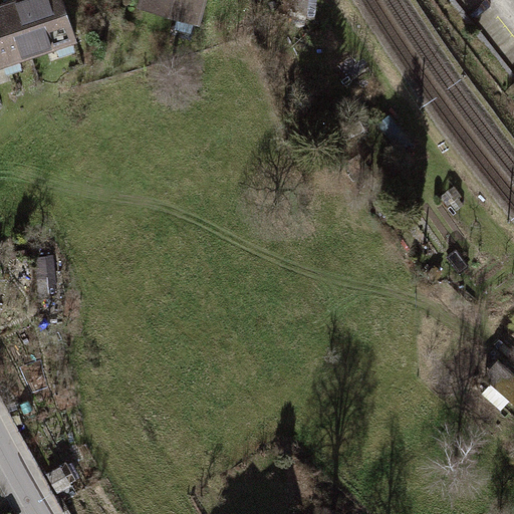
[(0,61),(73,38),(60,0),(18,0),(0,6),(0,61)]
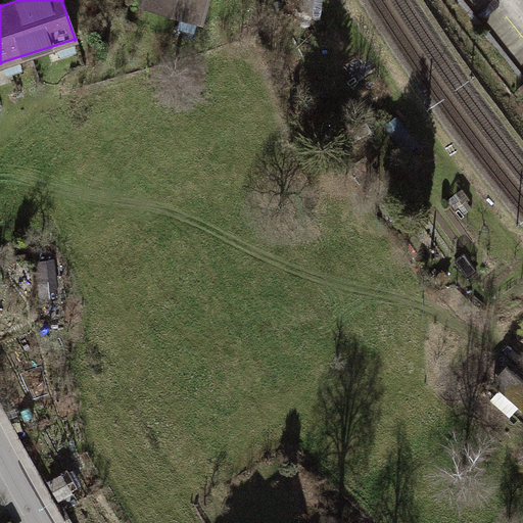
[(205,0),(147,0),(145,8),(199,24),(205,0)]
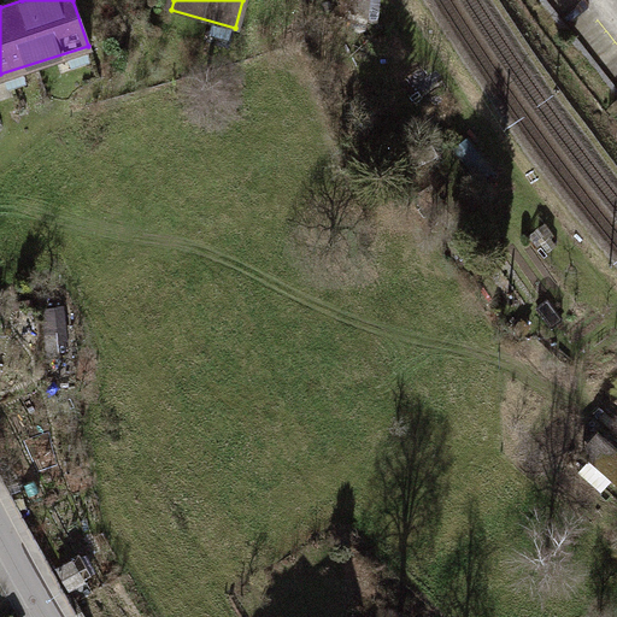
[(335,0),(334,21),(352,23),(352,28),(356,29),(358,30),(359,35),(365,35),(368,21),(378,22),(381,0),(335,0)]
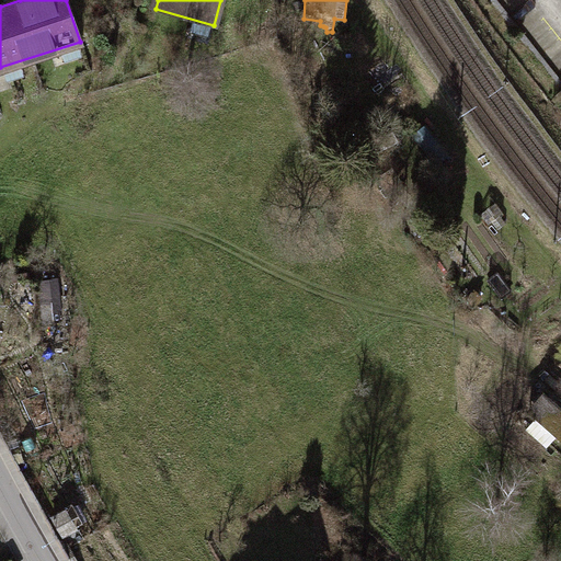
[(560,441),(560,405),(545,392),(527,412),(536,420),(558,438),(560,441)]
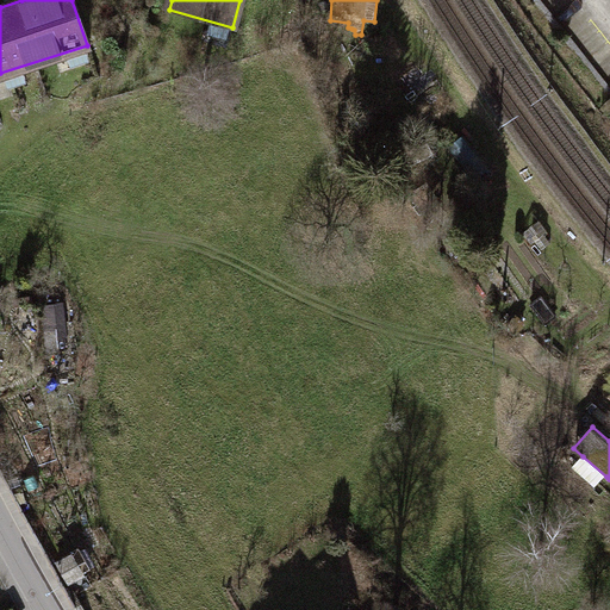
[(595,489),(607,477),(583,456),(572,468),(595,489)]
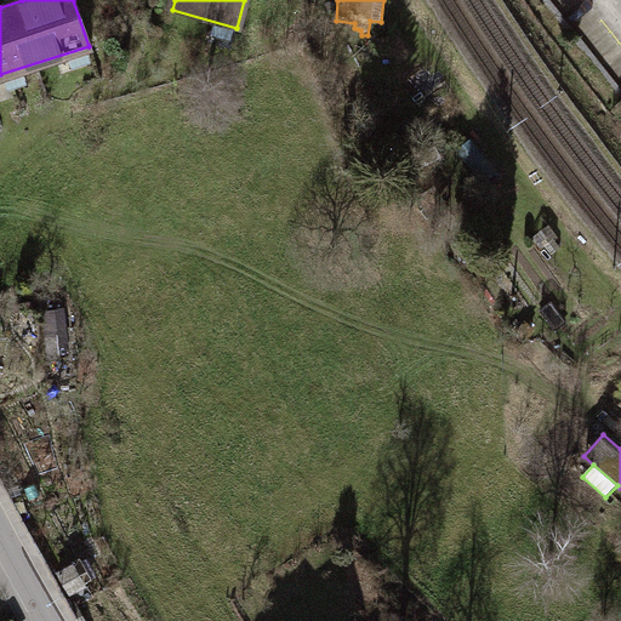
[(72,568),(58,574),(68,593),(81,587),(72,568)]
